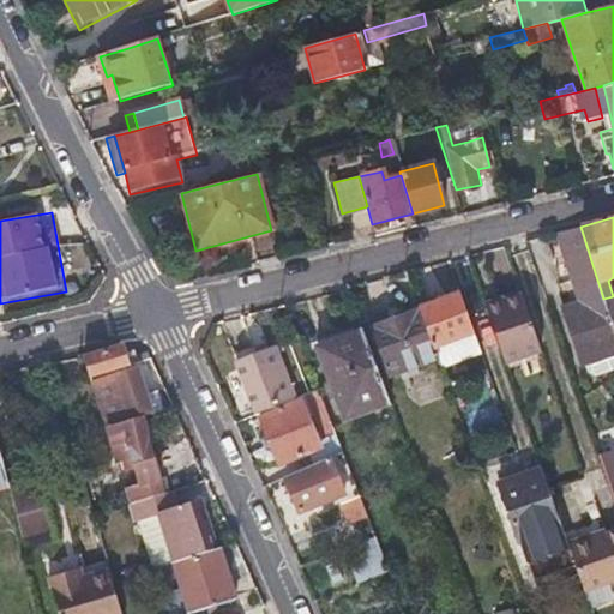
[(603,299),(581,227),(555,233),(584,318),(567,324),(585,381),(589,380),(593,391),(599,395),(613,389),(613,331),(612,323),(606,307),(603,299)]
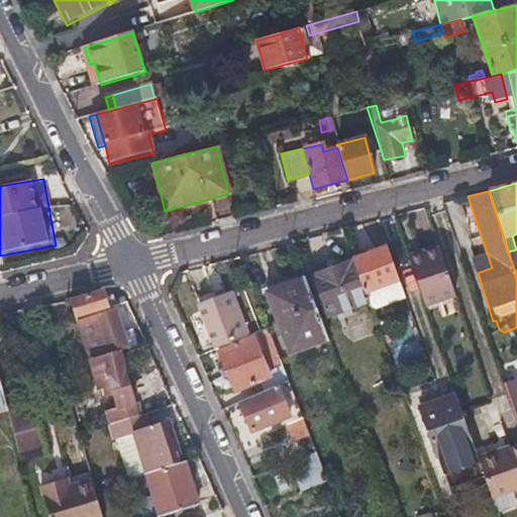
[(352,260),(366,293),(398,281),(386,247),(352,260)]
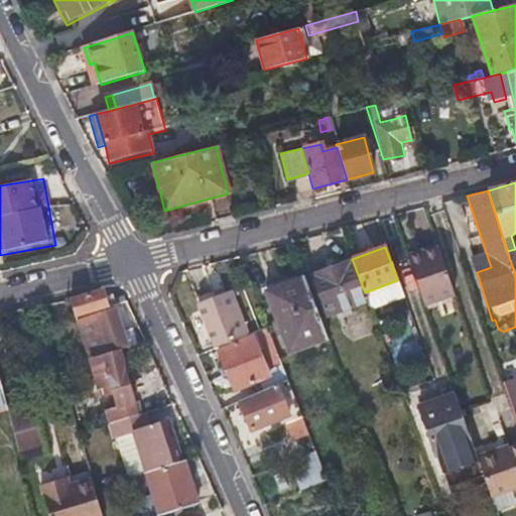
[(436,247),(405,258),(422,305),(453,294),(436,247)]
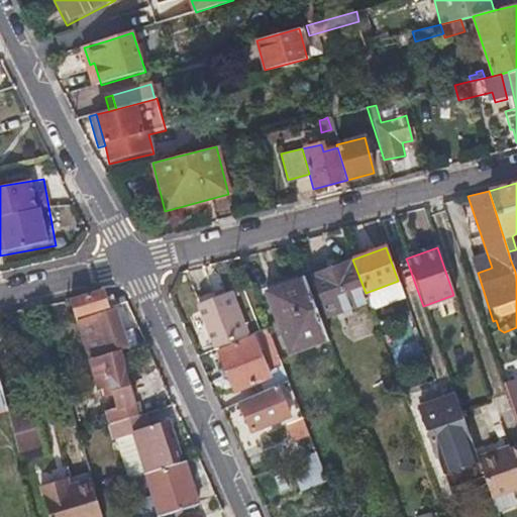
[(368,301),(366,293),(352,260),(312,276),(327,316),(368,301)]
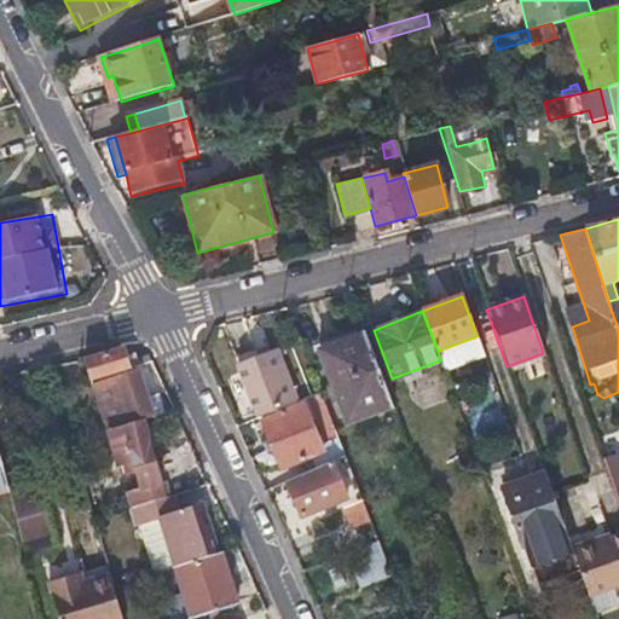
[(364,334),(341,342),(318,351),(346,426),(392,409),(364,334)]
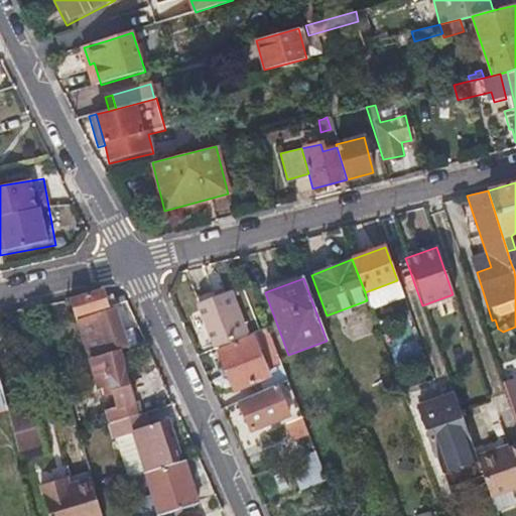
[(106,296),(105,293),(103,290),(69,300),(74,319),(124,303),(122,297),(113,299),(112,295),(106,296)]
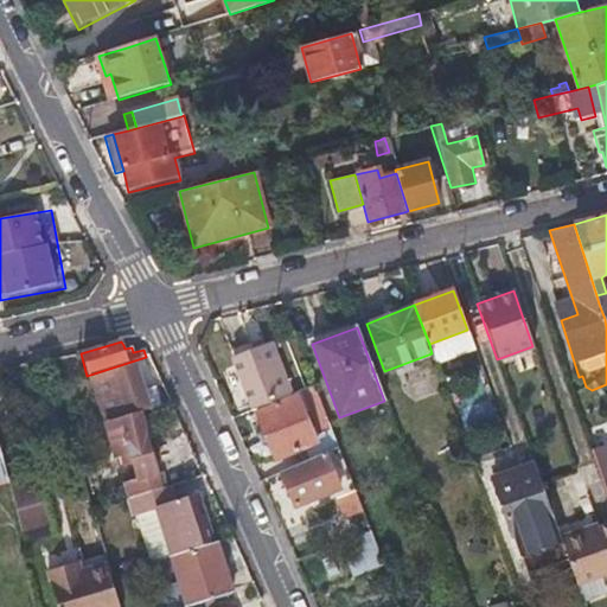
[(292,395),(280,369),(269,344),(231,359),(254,411),(292,395)]
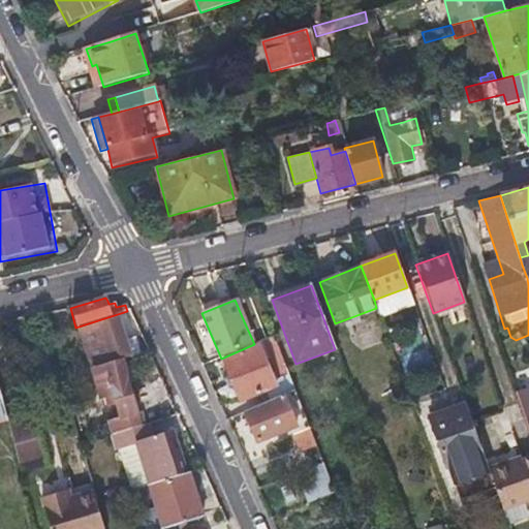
[(118,320),(78,332),(89,370),(121,361),(129,359),(128,356),(143,353),(138,341),(125,344),(118,320)]
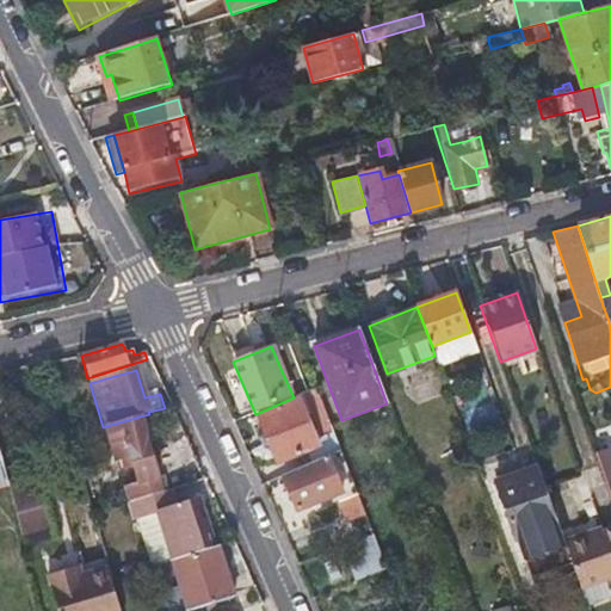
[(308,451),(313,462),(341,449),(316,387),(303,393),(322,438),(315,440),(297,401),(257,418),(277,464),(308,451)]
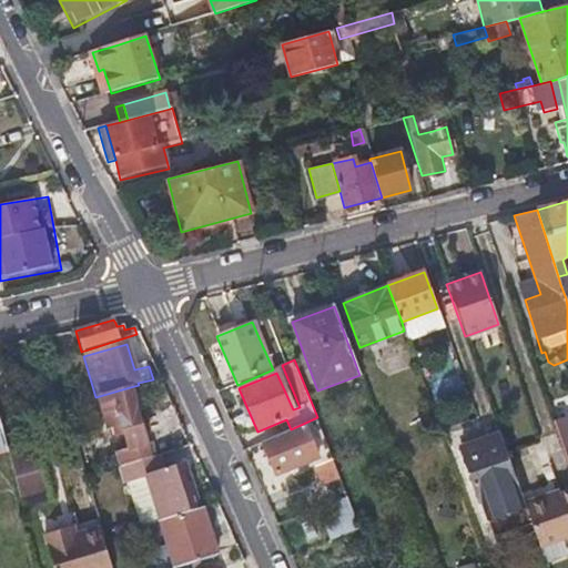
[(545,392),(550,407),(555,422),(567,416),(567,386),(567,384),(545,392)]
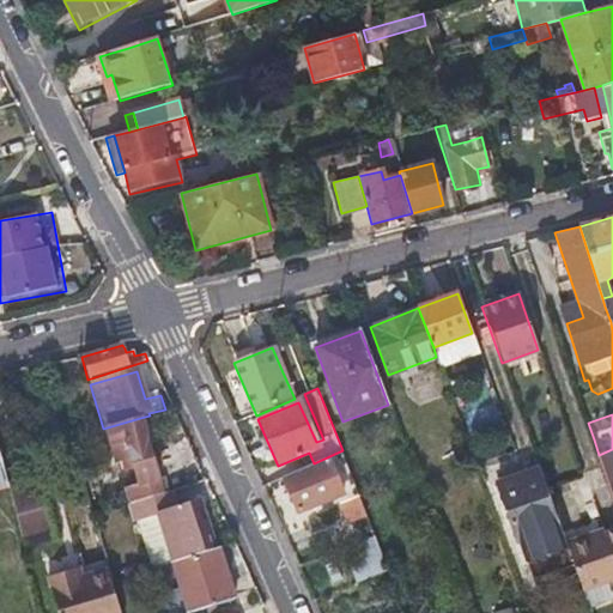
[(103,429),(110,451),(125,448),(137,486),(123,490),(127,504),(162,495),(140,418),(103,429)]
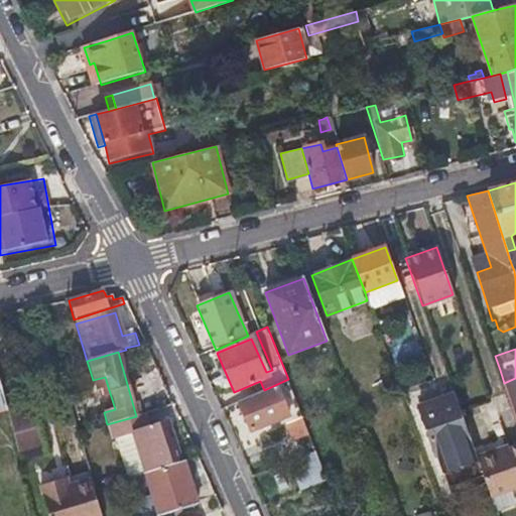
[(288,379),(264,390),(238,402),(251,432),(288,414),(291,421),(302,416),(288,379)]
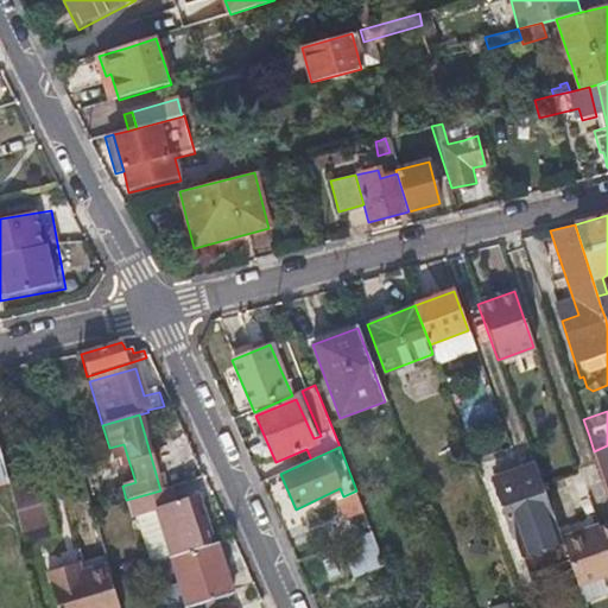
[(533,464),(513,472),(493,479),(513,536),(515,534),(553,520),(533,464)]
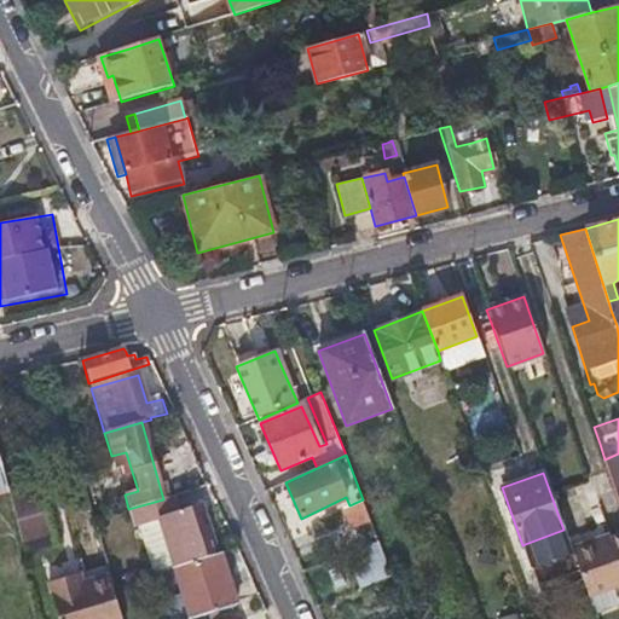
[(39,485),(7,492),(22,554),(56,545),(39,485)]
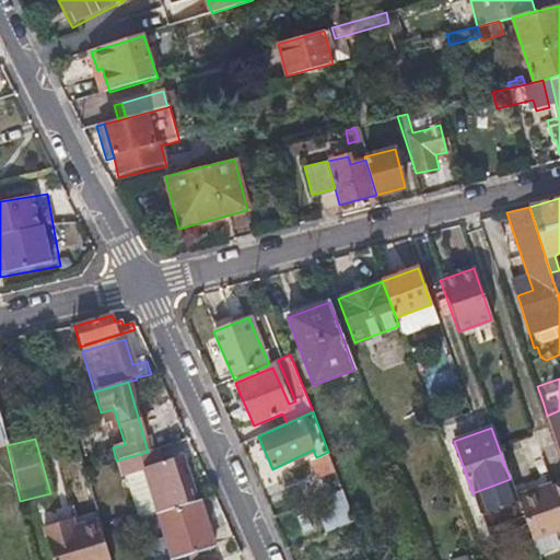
[(154,450),(148,452),(116,461),(121,476),(146,469),(160,514),(197,502),(188,477),(183,478),(176,459),(159,465),(154,450)]
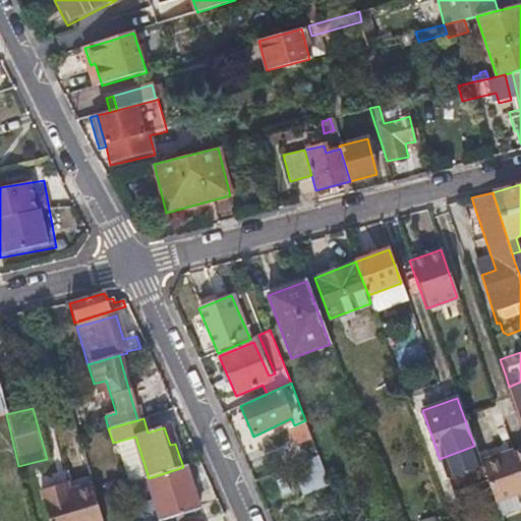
[(116,444),(123,466),(131,463),(124,441),(116,444)]
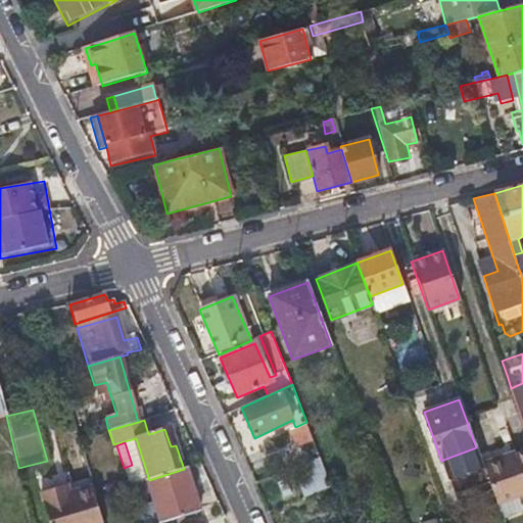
[(481,462),(476,447),(443,460),(455,493),(487,481),(481,462)]
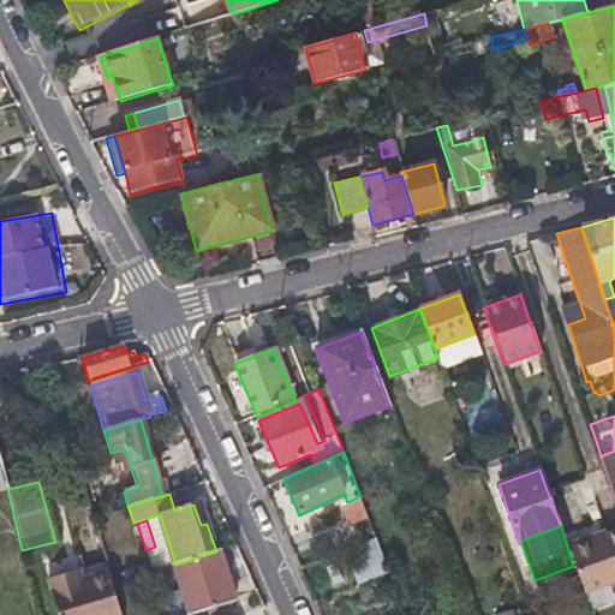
[(591,533),(566,543),(573,566),(577,575),(581,591),(614,579),(614,530),(593,538),(591,533)]
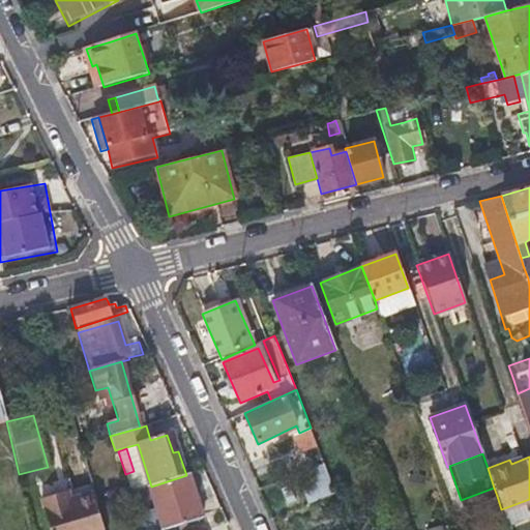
[(311,505),(337,495),(327,465),(299,474),(311,505)]
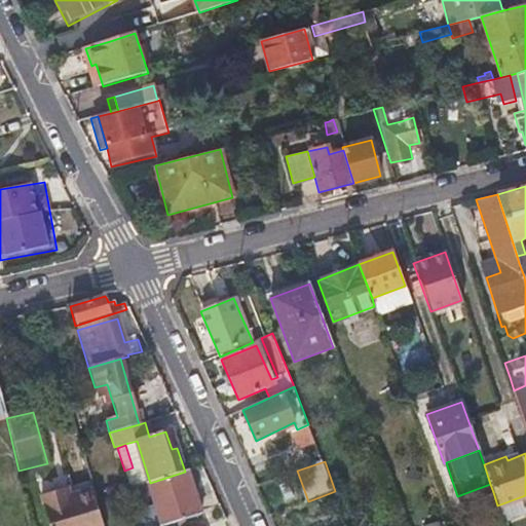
[(124,471),(127,479),(129,487),(138,484),(133,467),(124,471)]
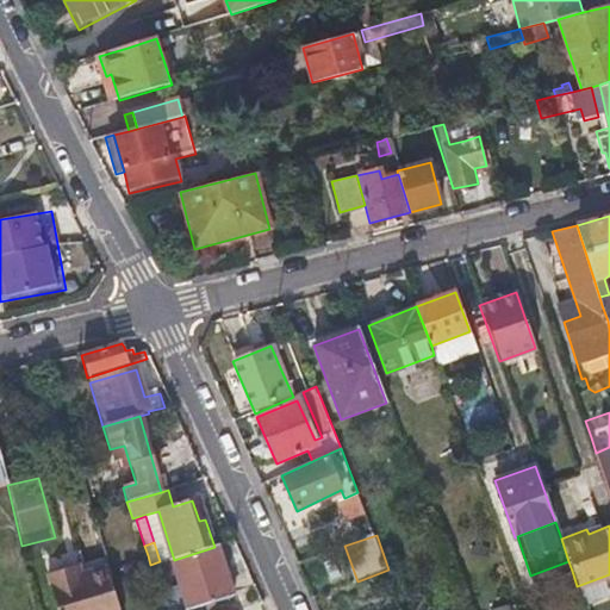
[(217,546),(215,547),(174,560),(169,561),(185,609),(190,609),(235,596),(217,546)]
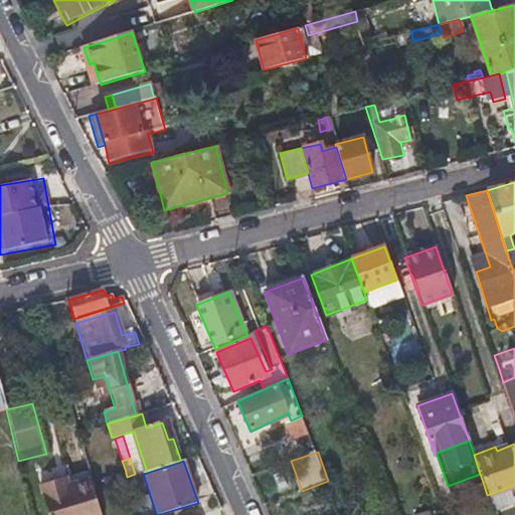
[(480,474),(448,486),(451,494),(459,493),(467,491),(474,488),(481,484),(483,482),(480,474)]
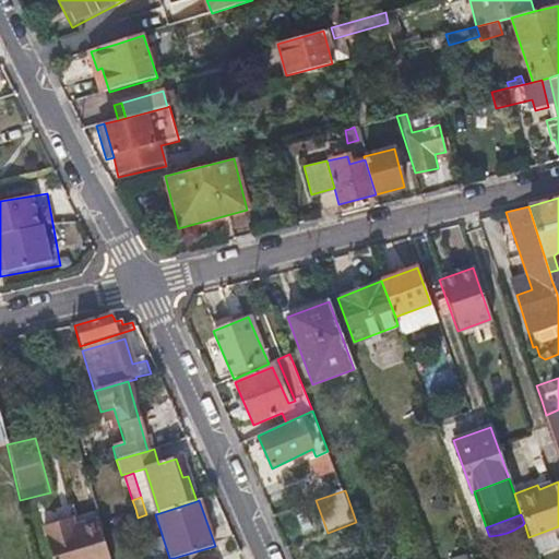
[(64,521),(68,531),(76,528),(78,527),(74,518),(64,521)]
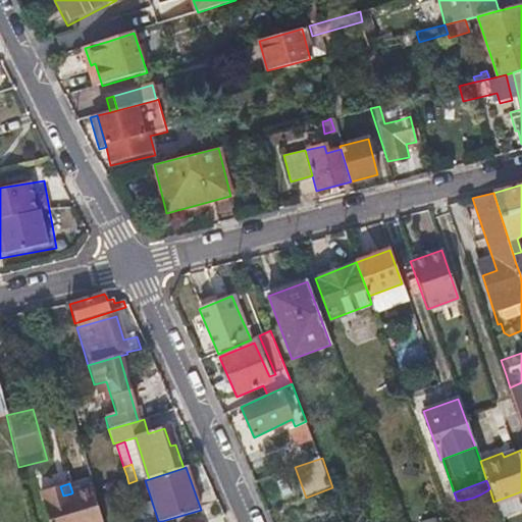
[(101,521),(92,486),(72,492),(71,493),(63,496),(60,486),(41,491),(49,521),(101,521)]
